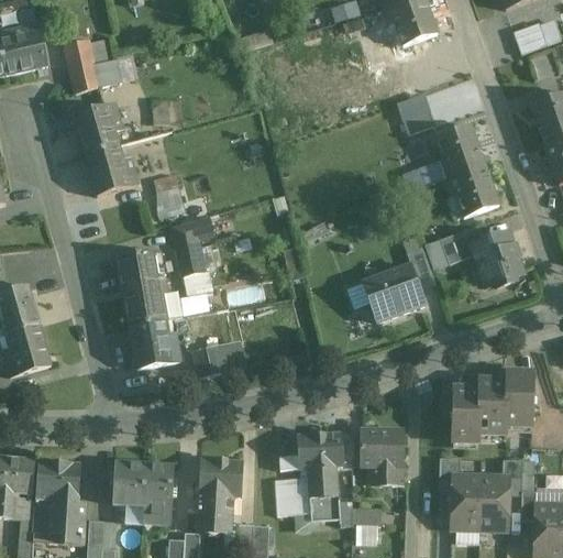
[(403,0),(382,8),(388,25),(394,23),(403,45),(437,33),(424,0),(403,0)]
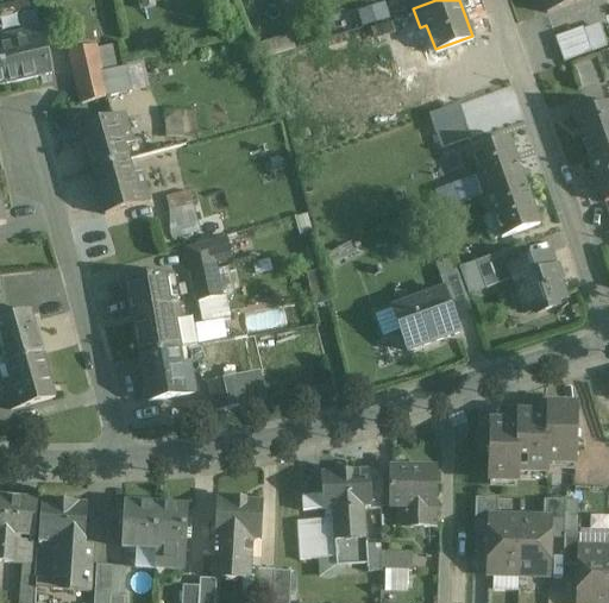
[(582,24),(554,33),(564,58),(590,49),(582,24)]
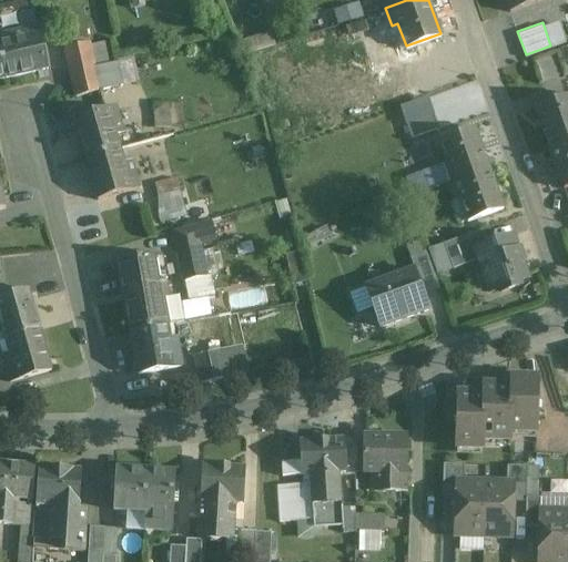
[(23,36),(0,40),(0,49),(6,74),(47,64),(38,23),(22,28),(23,36)]
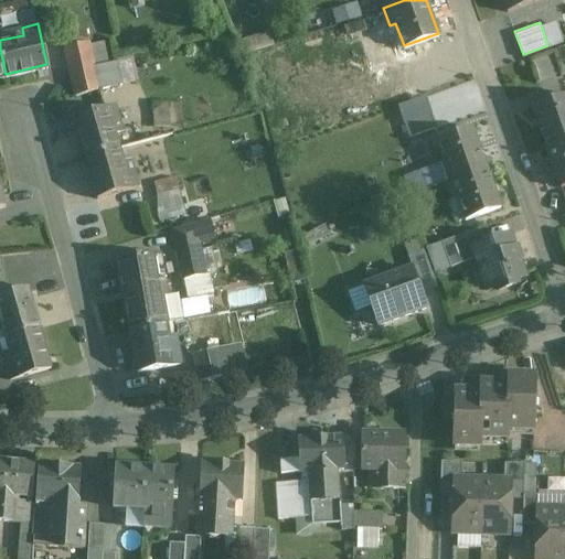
[(88,39),(64,44),(70,68),(94,63),(88,39)]
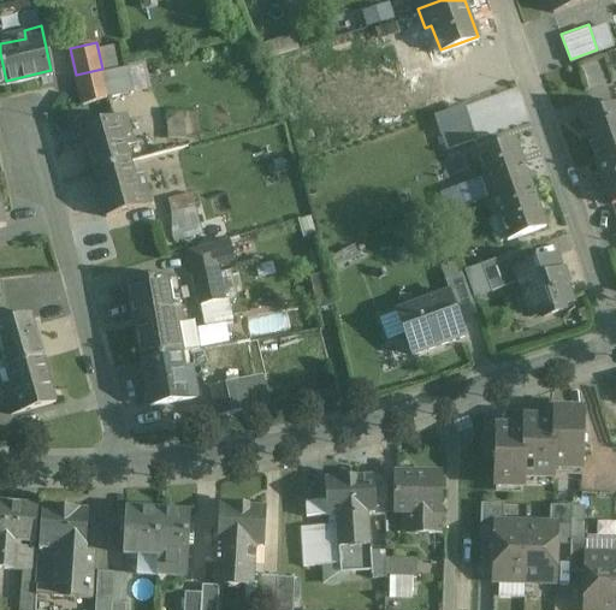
[(135,84),(150,81),(144,58),(130,61),(135,84)]
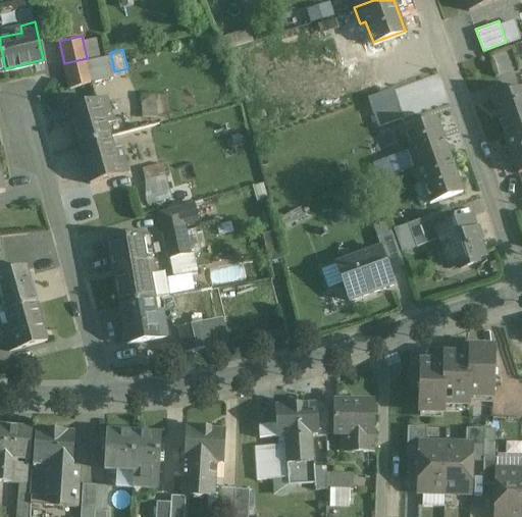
[(373,52),(353,59),(357,71),(377,63),(373,52)]
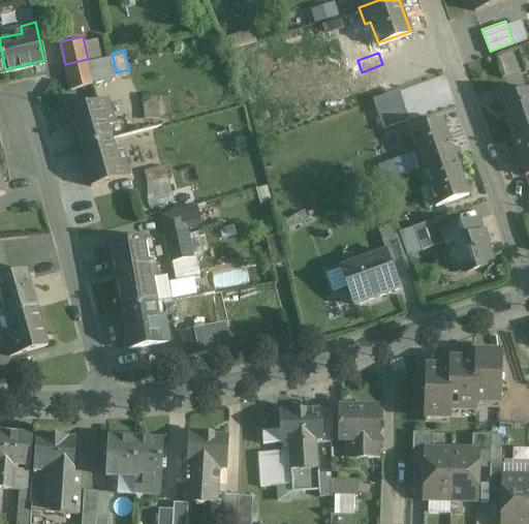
[(88,59),(65,64),(70,87),(92,82),(88,59)]
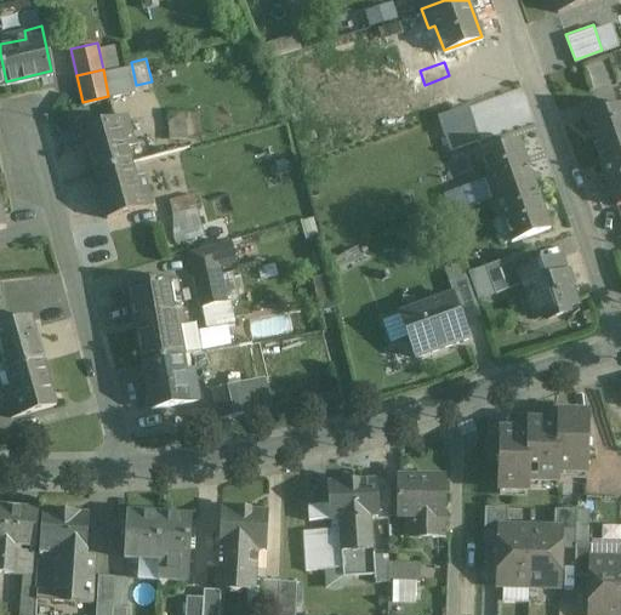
[(620,101),(585,114),(600,158),(620,151),(620,101)]
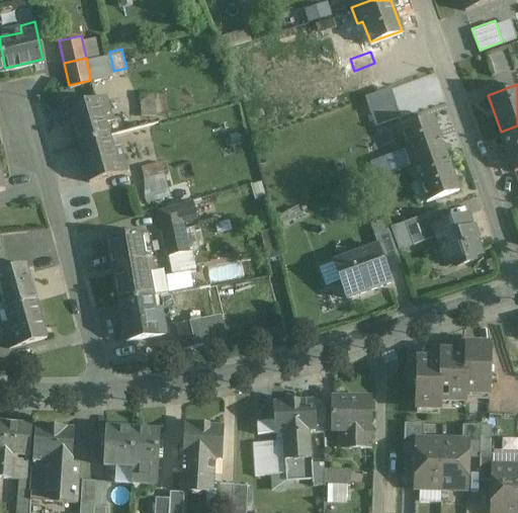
[(104,94),(68,104),(79,142),(108,134),(101,110),(108,108),(104,94)]
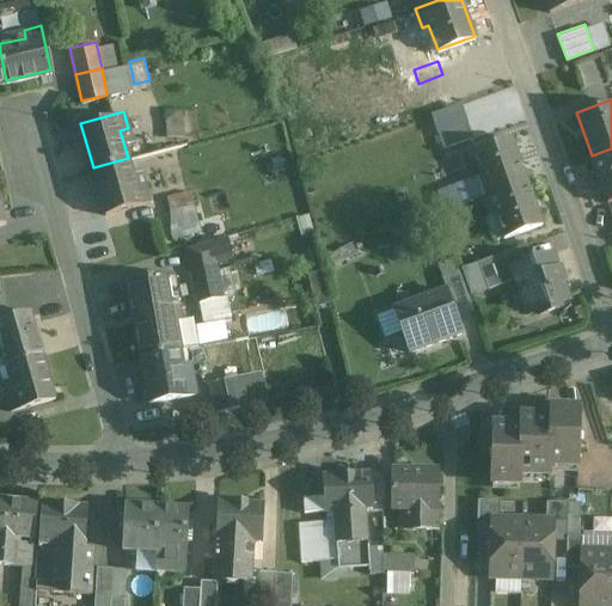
[(466,121),(436,132),(441,146),(471,135),(466,121)]
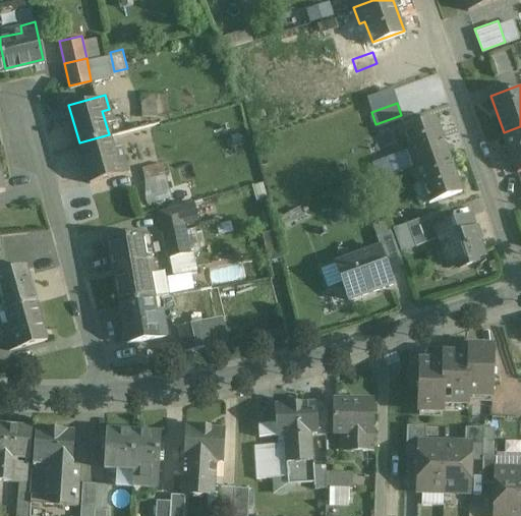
[(435,114),(403,126),(410,147),(404,149),(410,165),(448,152),(435,114)]
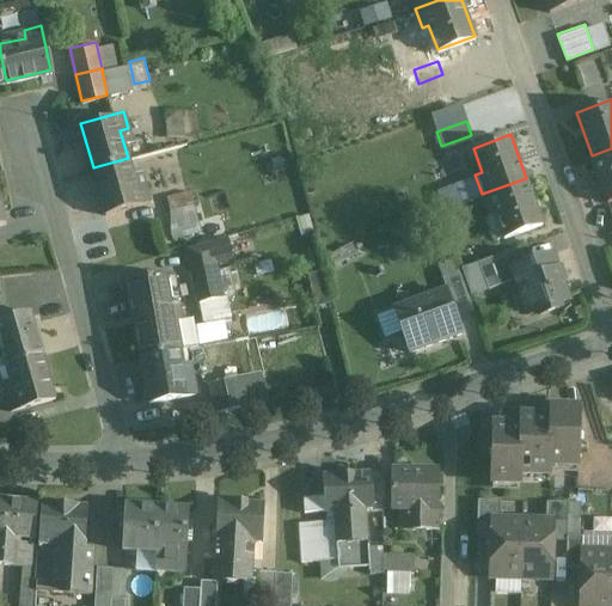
[(611,148),(592,155),(591,157),(606,200),(611,197),(611,148)]
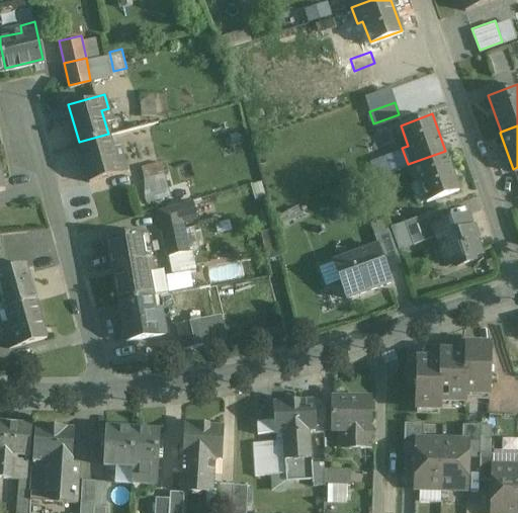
[(108,134),(79,142),(89,178),(125,168),(121,154),(114,156),(108,134)]
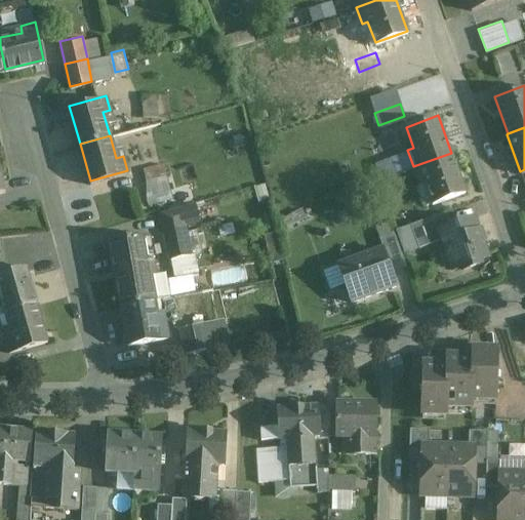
[(413,166),(412,166),(418,184),(425,181),(432,202),(465,190),(451,153),(413,166)]
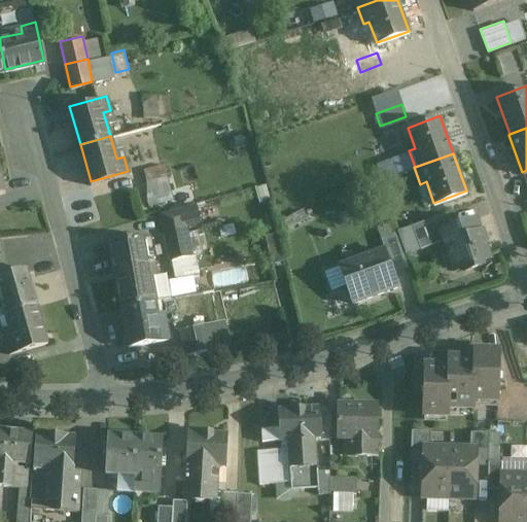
[(165,161),(143,165),(150,201),(172,196),(165,161)]
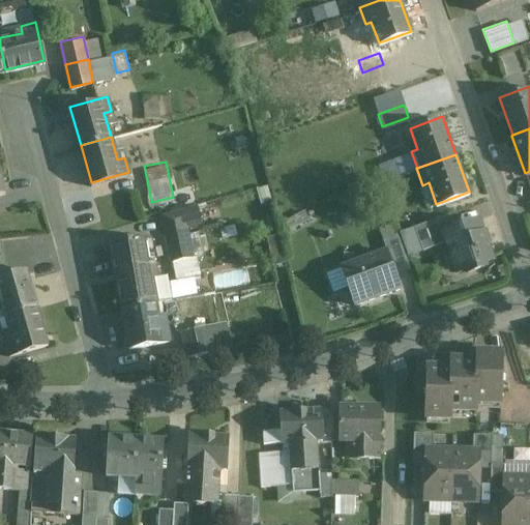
[(197,202),(160,212),(166,235),(187,230),(186,223),(201,219),(197,202)]
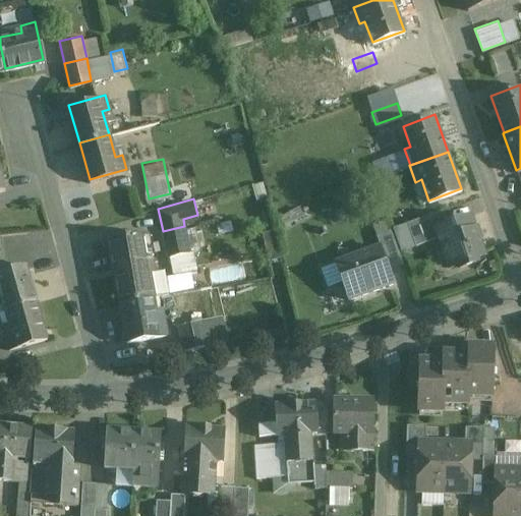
[(442,208),(407,220),(412,234),(423,230),(447,221),(442,208)]
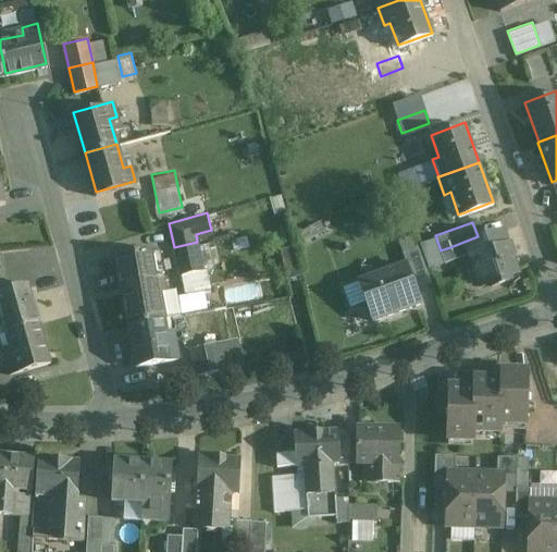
[(478,236),(453,246),(441,250),(444,260),(470,252),(481,282),(490,279),(491,283),(509,277),(507,272),(516,269),(510,253),(512,253),(508,241),(506,241),(502,228),(478,236)]
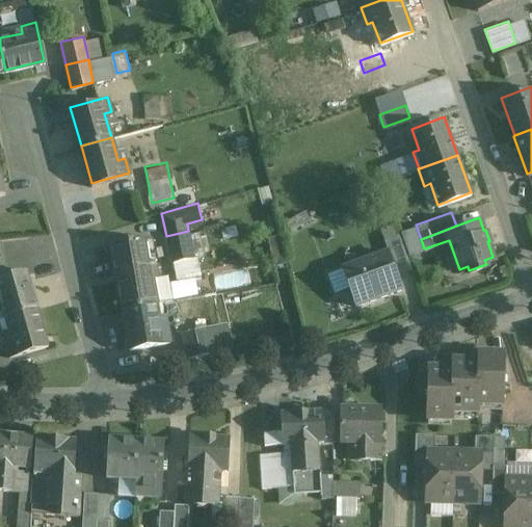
[(188,231),(166,236),(171,260),(193,256),(188,231)]
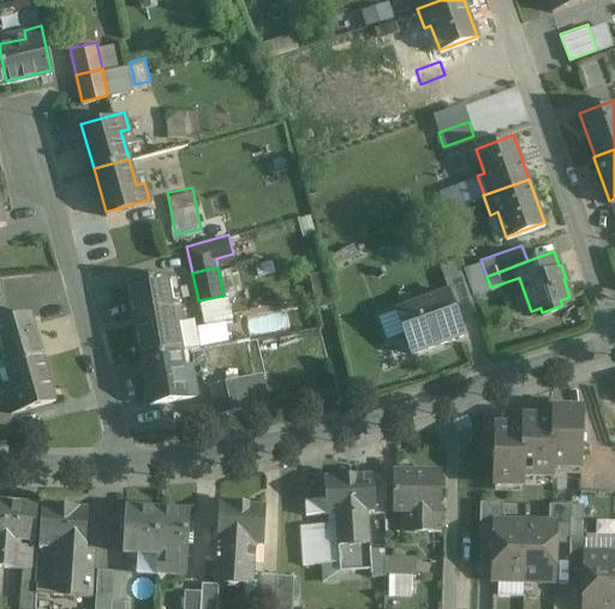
[(174,272),(129,280),(133,310),(142,354),(179,348),(198,345),(193,317),(183,318),(179,302),(174,272)]
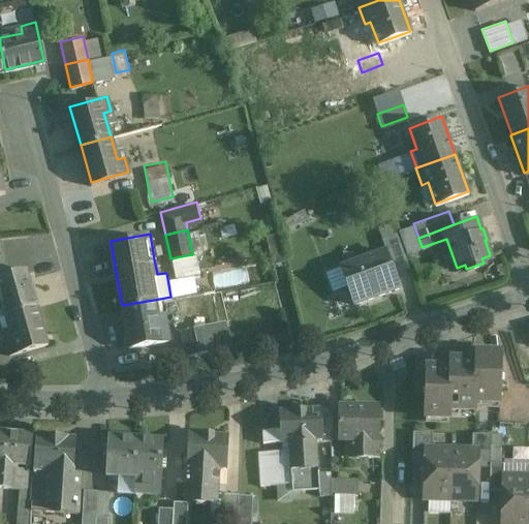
[(383,247),(340,264),(353,302),(398,286),(383,247)]
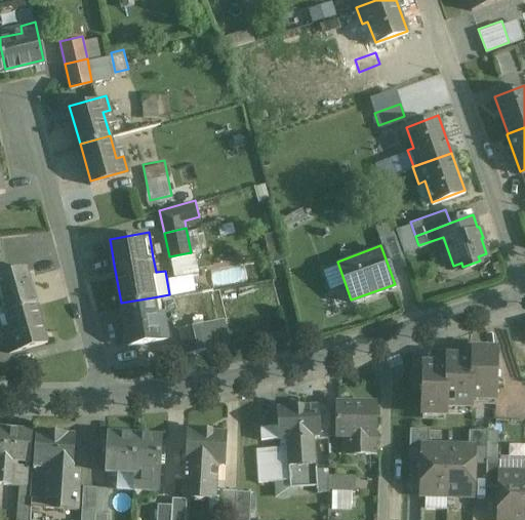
[(25,264),(0,270),(0,291),(5,310),(36,302),(25,264)]
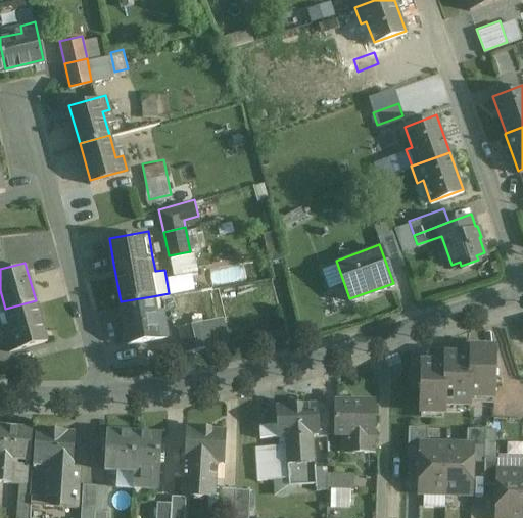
[(180,325),(202,321),(198,298),(203,297),(202,288),(174,293),(180,325)]
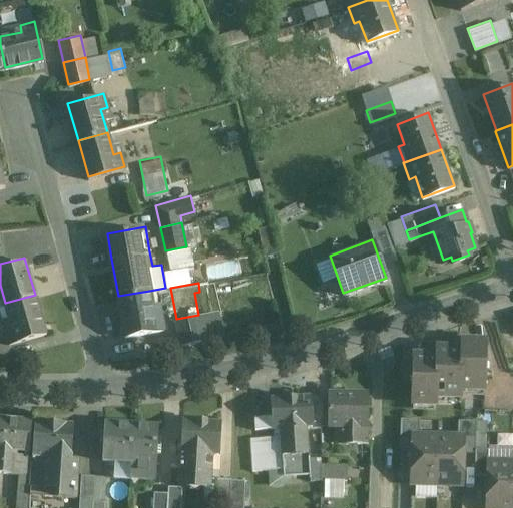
[(149,291),(118,296),(125,333),(162,327),(160,313),(153,314),(149,291)]
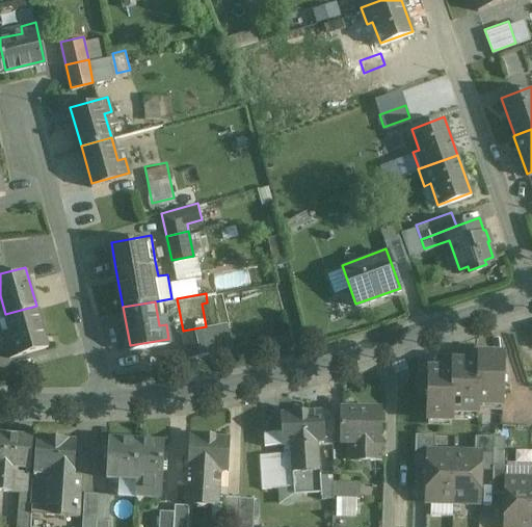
[(36,306),(5,314),(12,338),(5,339),(9,353),(48,343),(36,306)]
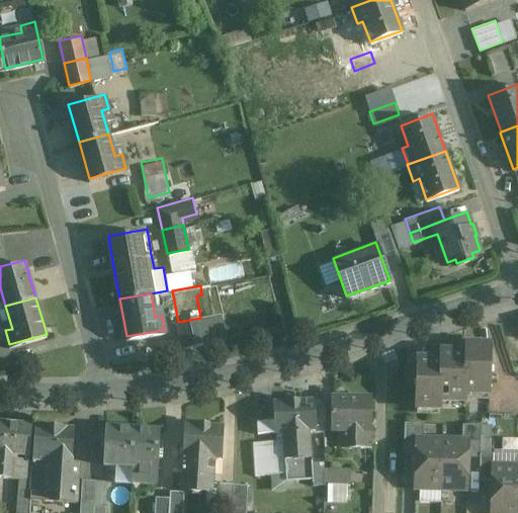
[(116,301),(103,302),(105,326),(118,324),(116,301)]
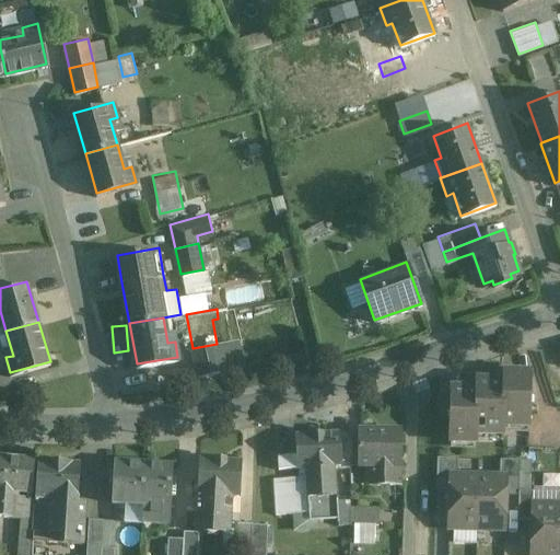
[(217,344),(193,348),(198,372),(222,368),(217,344)]
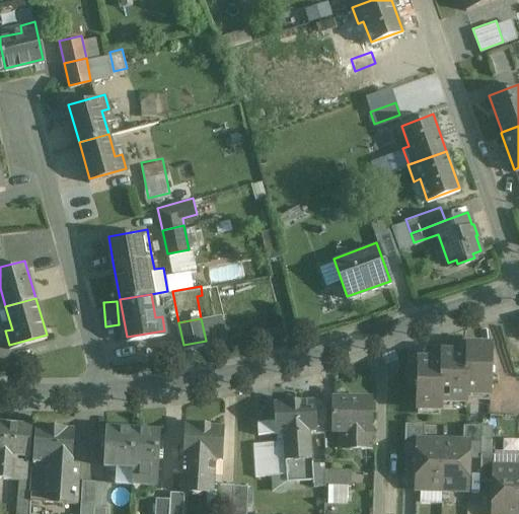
[(491,343),(466,342),(465,350),(441,349),(441,357),(418,357),(416,405),(440,406),(441,397),(465,398),(466,390),(490,391),(491,343)]
